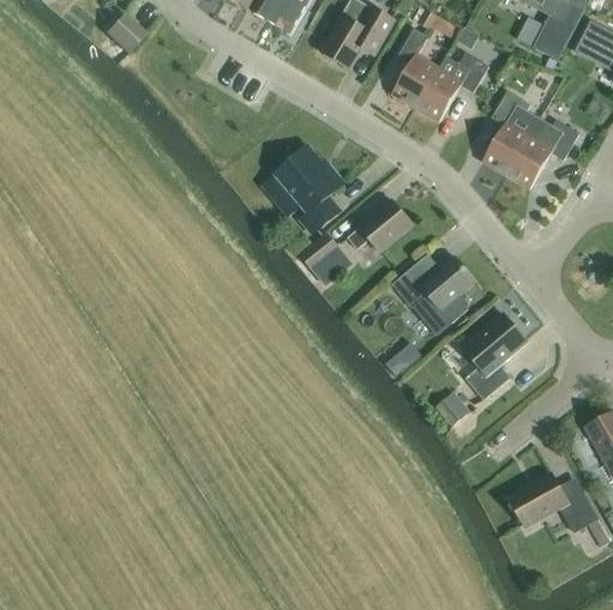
[(247,0),(244,6),(265,19),(276,0),(247,0)]
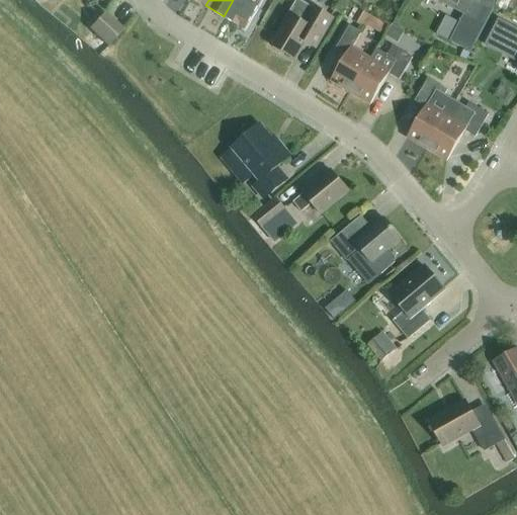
[(233,0),(224,16),(243,27),(258,0),(233,0)]
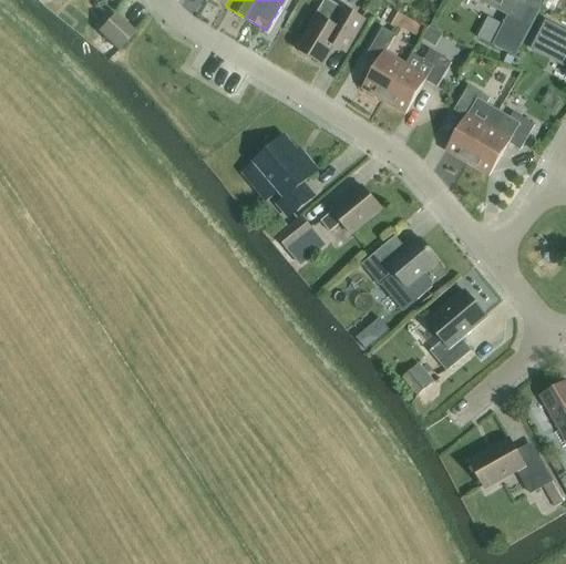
[(363,0),(360,7),(370,12),(377,1),(374,0),(363,0)]
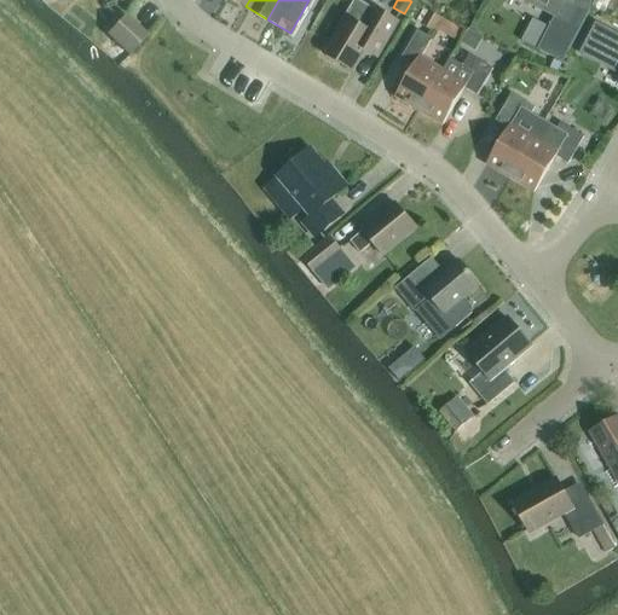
[(529,0),(554,12),(542,39),(558,46),(578,6),(581,0),(529,0)]
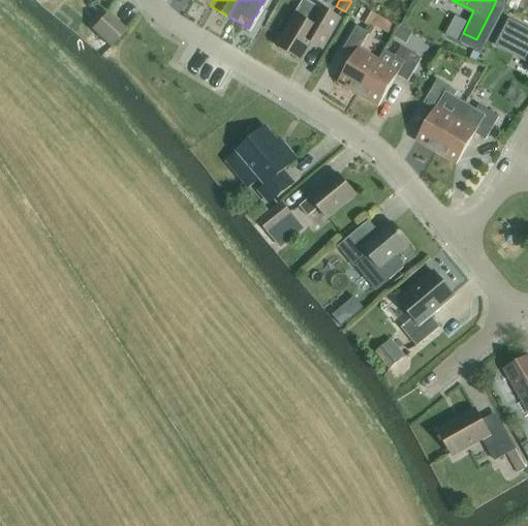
[(324,39),(339,17),(318,4),(309,21),(294,12),(276,44),(299,58),(314,33),(324,39)]
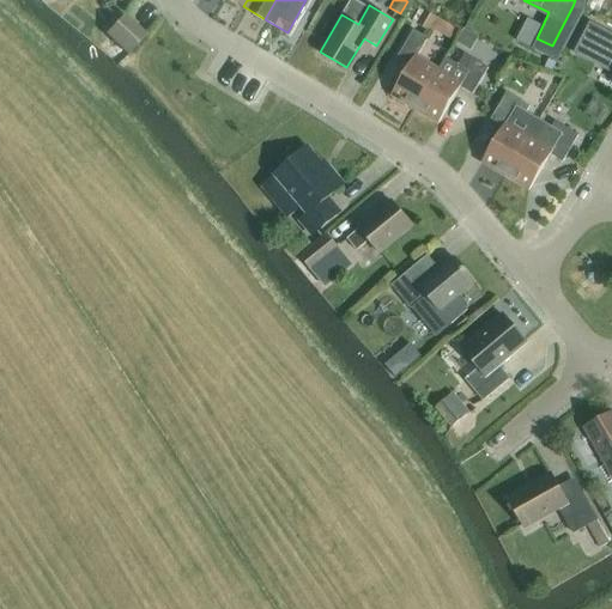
[(459,28),(422,8),(414,22),(429,29),(430,28),(453,40),(459,28)]
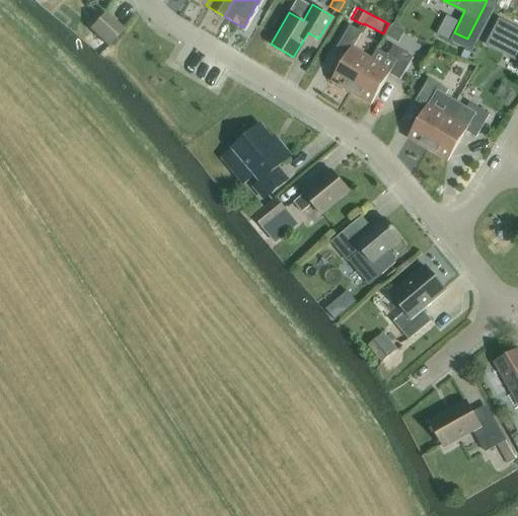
[(105,45),(121,28),(103,11),(88,27),(105,45)]
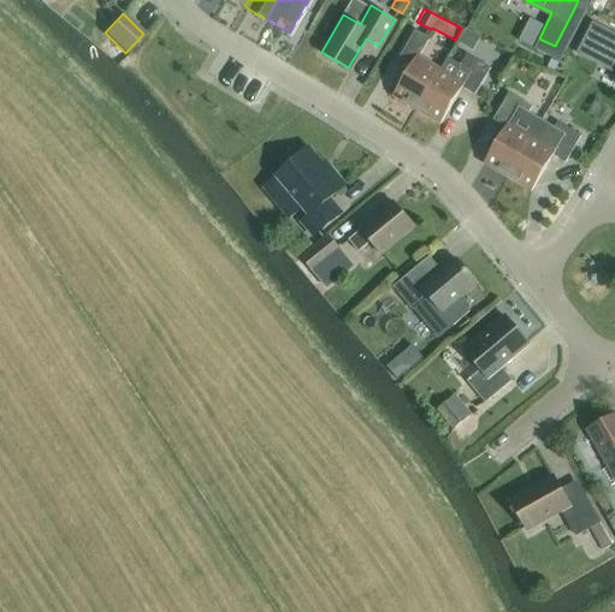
[(614,33),(591,21),(575,51),(577,51),(584,39),(614,54),(614,33)]
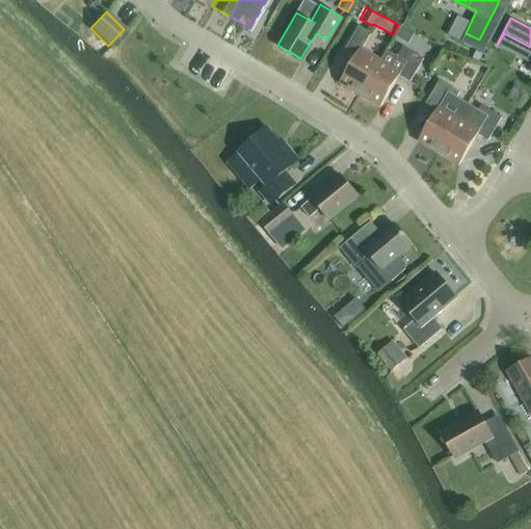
[(359,93),(379,58),(361,47),(370,31),(357,23),(344,47),(354,53),(338,80),(359,93)]
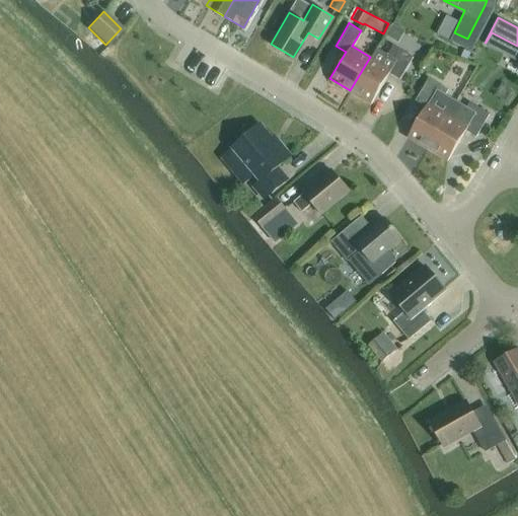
[(381,63),(370,57),(350,90),(370,102),(388,71),(398,78),(412,55),(392,44),(381,63)]
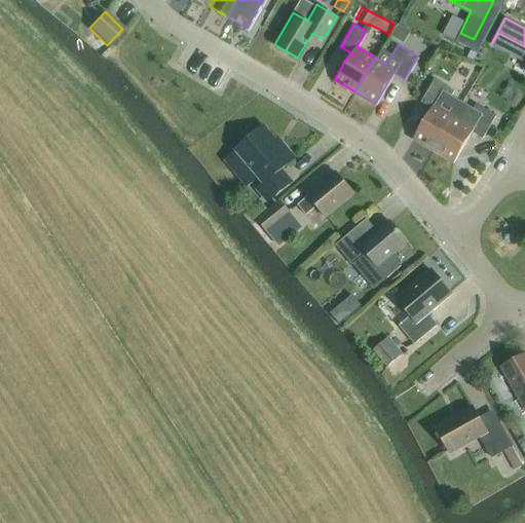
[(472,60),(476,51),(470,48),(465,55),(472,60)]
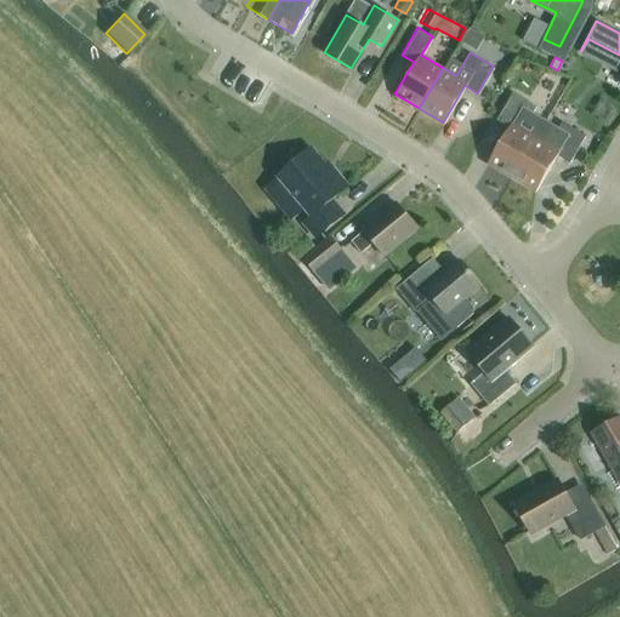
[(510,177),(534,136),(522,127),(535,104),(512,91),(495,118),(508,125),(487,163),(510,177)]
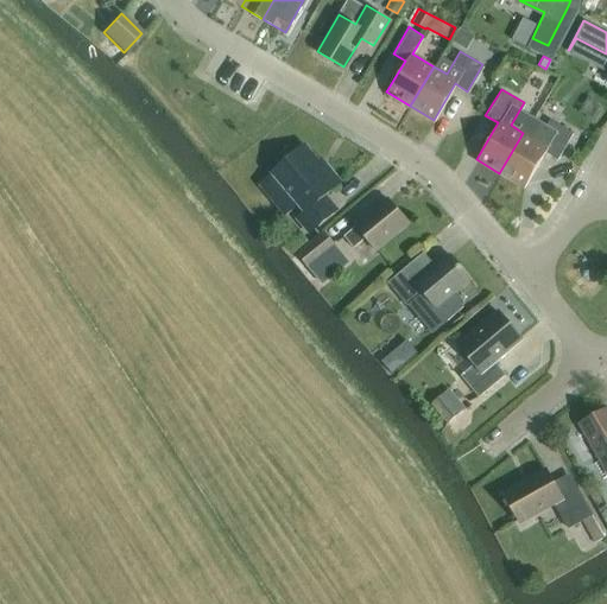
[(536,140),(523,133),(499,173),(523,186),(544,151),(556,158),(573,131),(549,118),(536,140)]
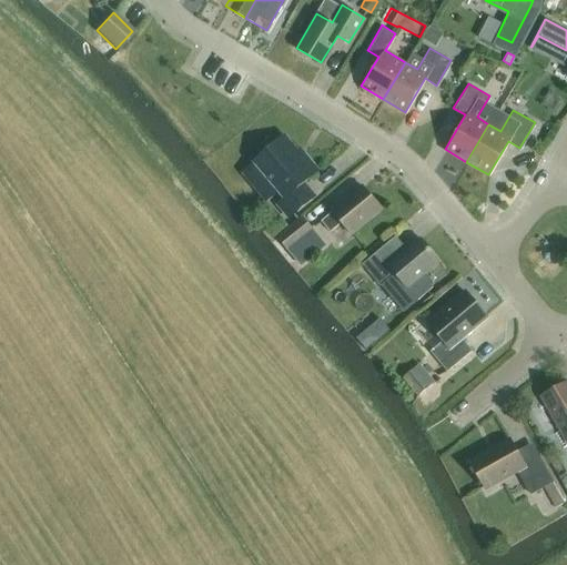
[(302,181),(316,169),(303,153),(301,155),(283,134),(253,159),(284,195),(276,201),(289,215),(313,194),(302,181)]
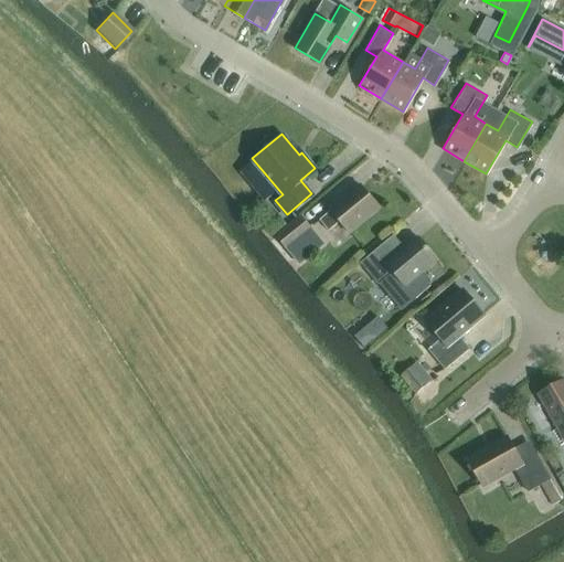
[(378,205),(360,183),(329,209),(318,219),(327,229),(338,220),(348,231),(378,205)]
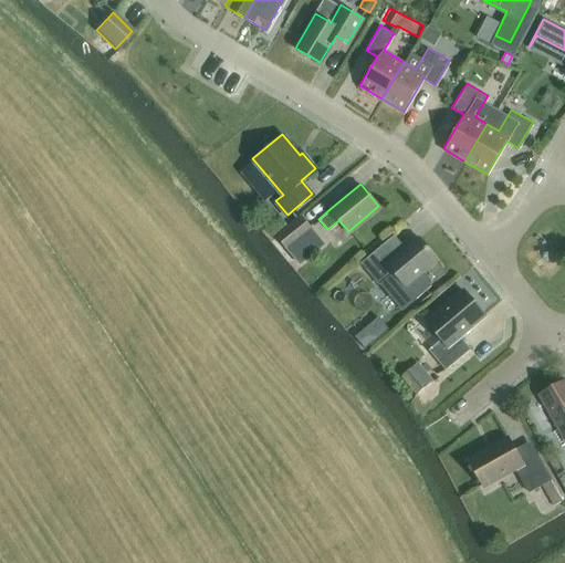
[(312,228),(299,212),(273,235),(286,250),(312,228)]
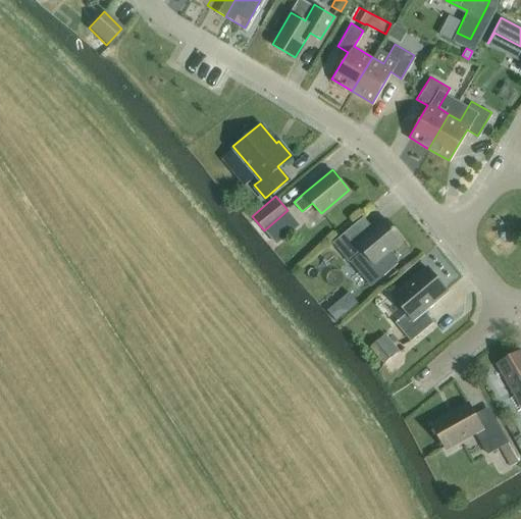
[(403,238),(385,217),(364,235),(354,222),(332,241),(348,260),(361,249),(382,273),(396,262),(397,257),(389,248),(403,238)]
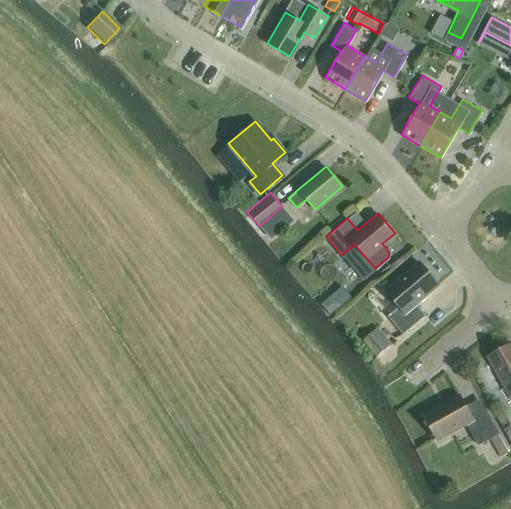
[(437,284),(418,261),(385,289),(398,305),(387,315),(402,332),(424,314),(415,303),(437,284)]
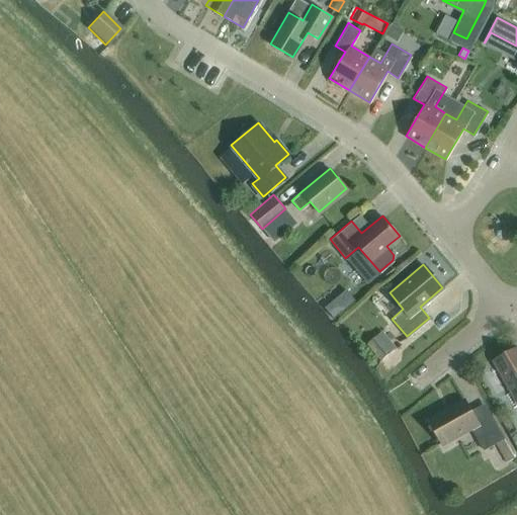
[(345,307),(354,298),(346,289),(337,296),(345,307)]
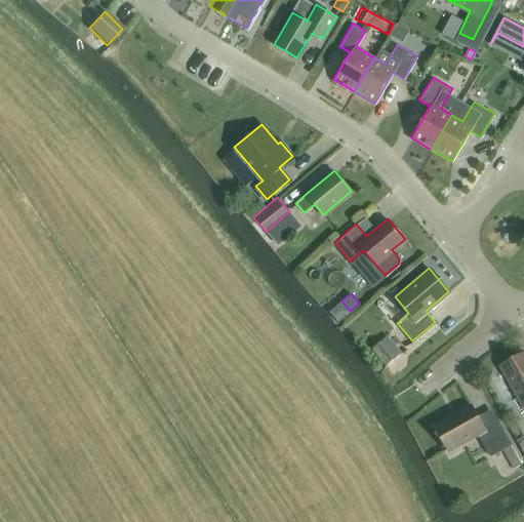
[(396,355),(383,337),(370,347),(385,364),(396,355)]
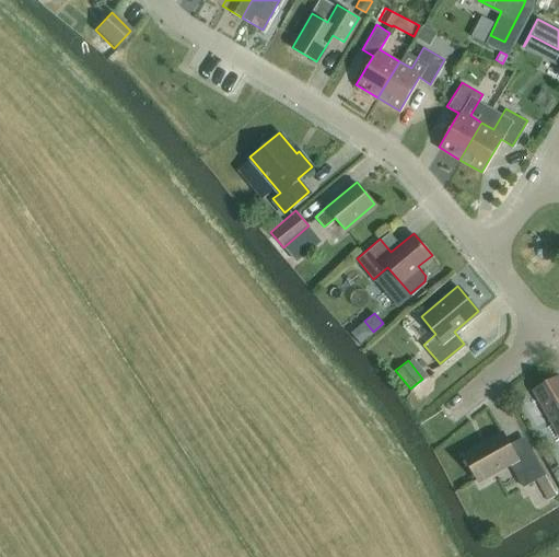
[(558,375),(558,374),(533,389),(551,421),(546,426),(554,440),(558,436),(558,375)]
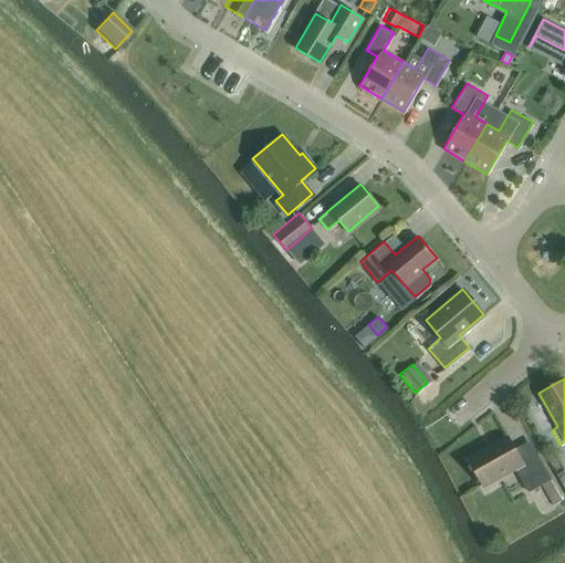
[(506,436),(467,458),(482,485),(514,467),(527,490),(541,482),(550,478),(532,447),(518,455),(506,436)]
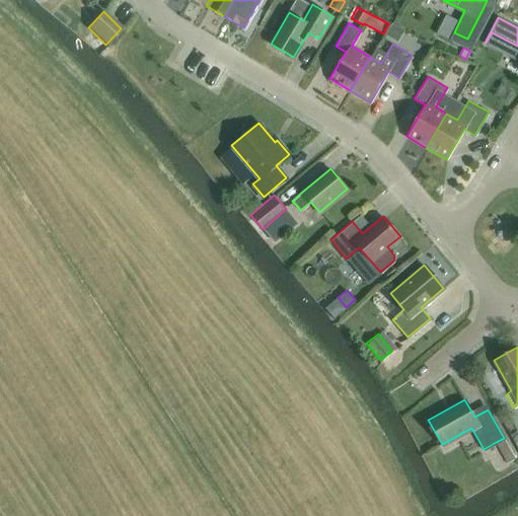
[(504,438),(496,442),(507,462),(514,458),(504,438)]
